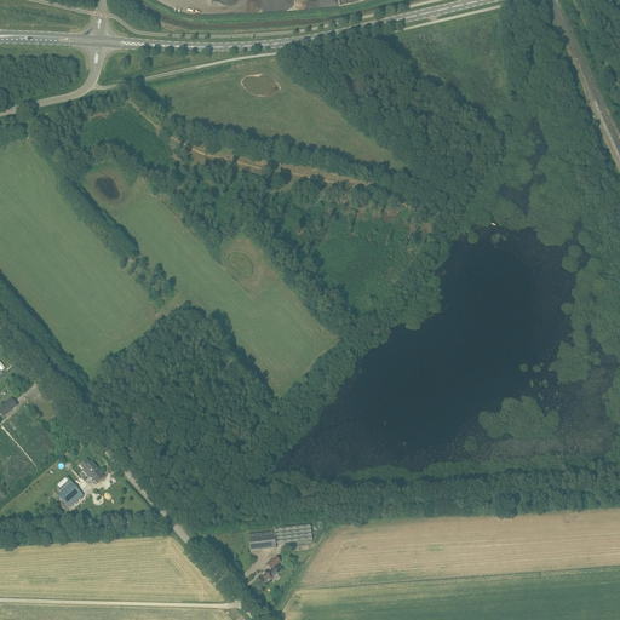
[(0,413),(4,418),(13,409),(18,406),(11,399),(0,407),(0,413)]
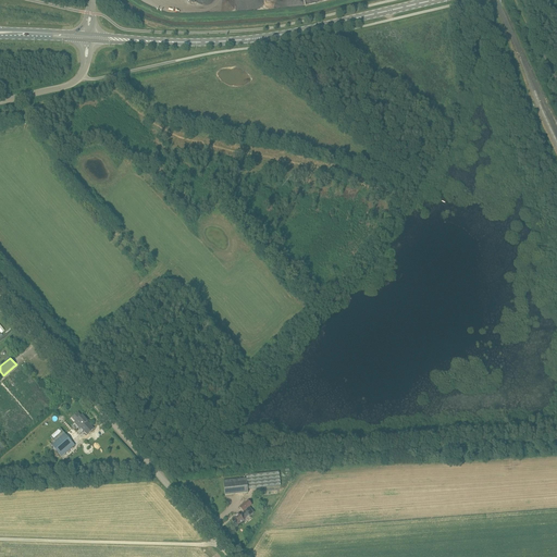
[(0,434),(8,443),(54,401),(22,364),(0,384),(0,434)]
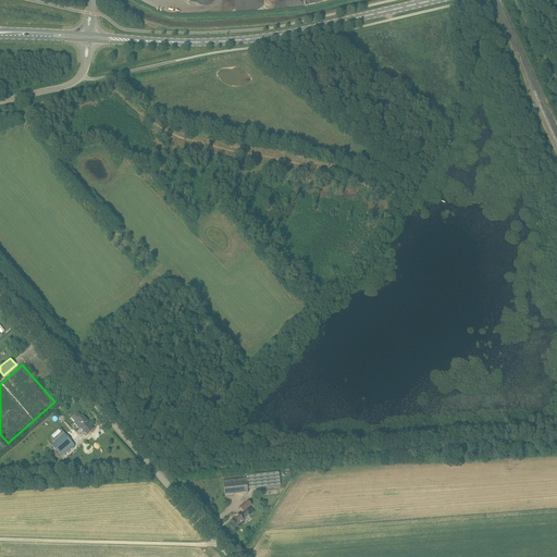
[(83,416),(77,420),(83,425),(81,426),(85,431),(91,425),(87,422),(88,421),(83,416)]
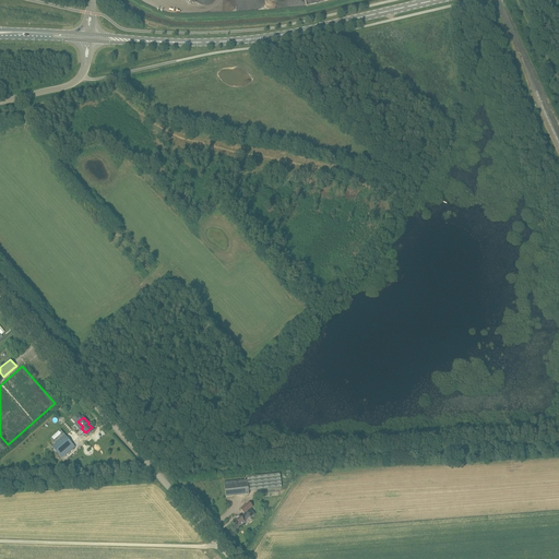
[(66,435),(56,444),(50,449),(60,460),(62,458),(62,459),(75,447),(66,435)]
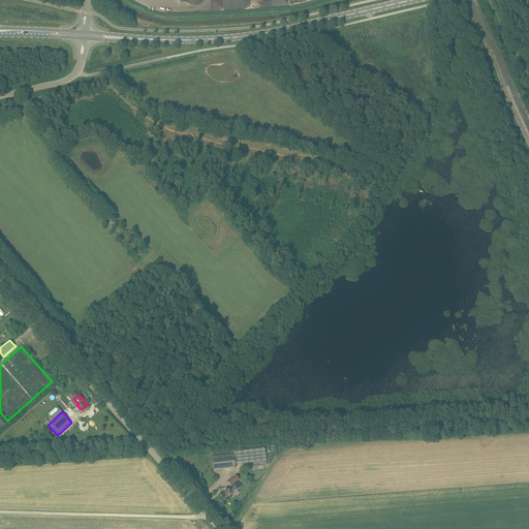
[(265,447),(234,452),(235,454),(236,465),(267,462),(265,447)]
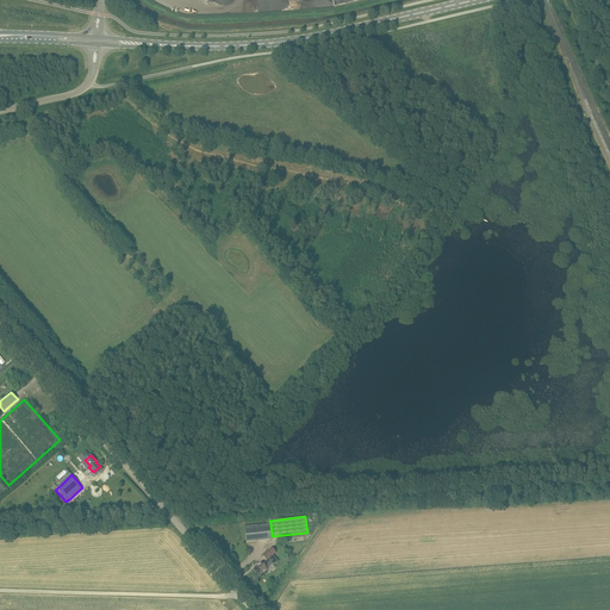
[(272,536),(271,523),(244,527),(247,542),(272,540),(272,536)]
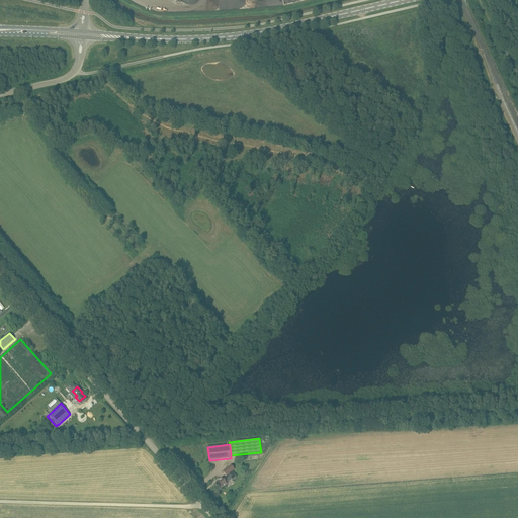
[(223,471),(227,477),(235,469),(231,465),(223,471)]
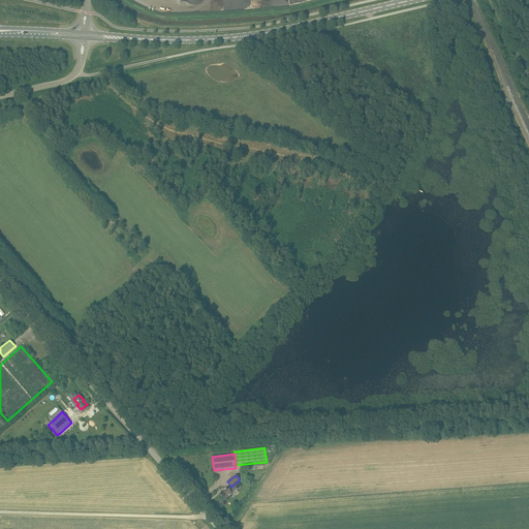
[(227,489),(220,495),(224,500),(231,494),(234,492),(237,489),(238,490),(242,487),(237,481),(231,487),(227,489)]
